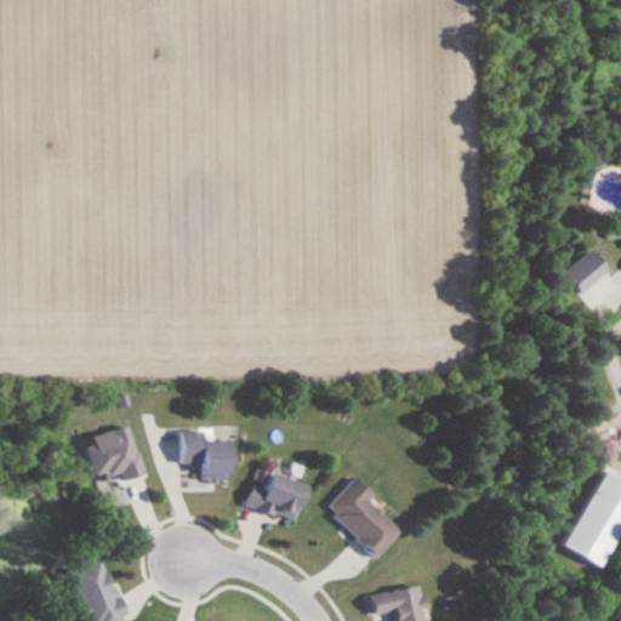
[(597,280),(584,262),(565,277),(579,294),(597,280)]
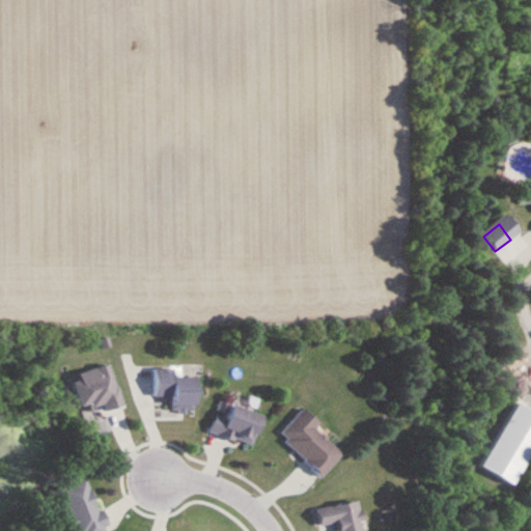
[(80,409),(103,402),(105,411),(122,406),(111,365),(72,376),(80,409)]
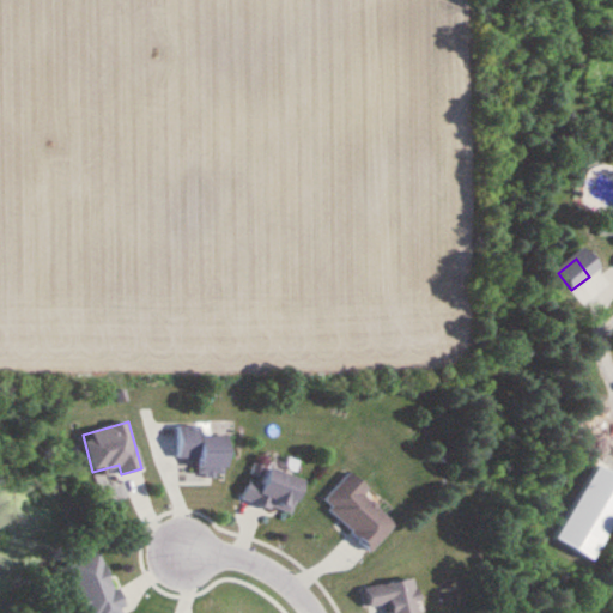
[(225,474),(225,436),(199,436),(199,425),(177,425),(177,457),(198,457),(198,474),(225,474)]
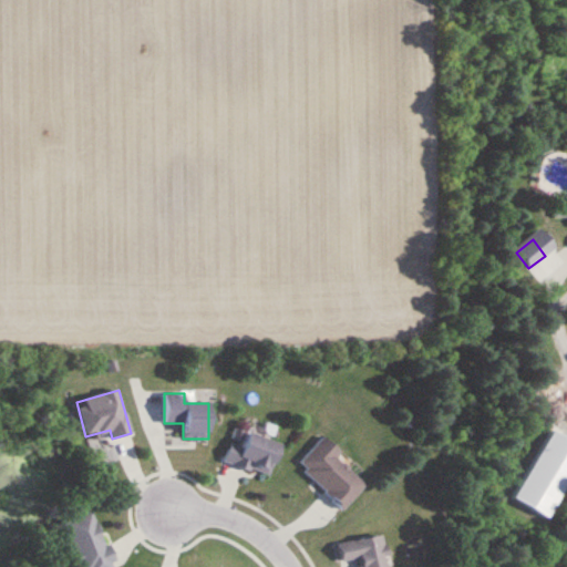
[(513,497),(548,517),(566,484),(566,436),(553,429),(513,497)]
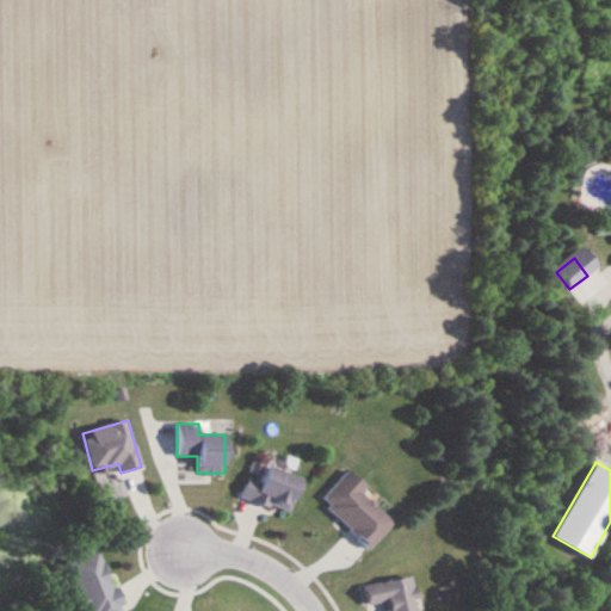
[(303,477),(266,466),(261,481),(247,477),(241,498),(291,513),(303,477)]
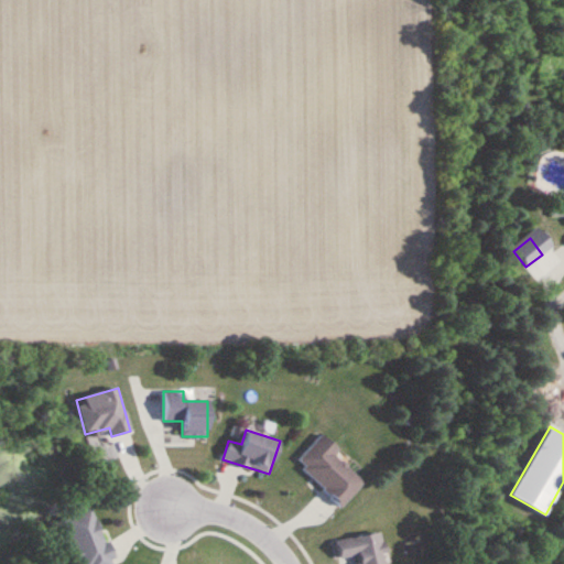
[(364,483),(334,454),(338,449),(323,434),(295,462),(340,506),(364,483)]
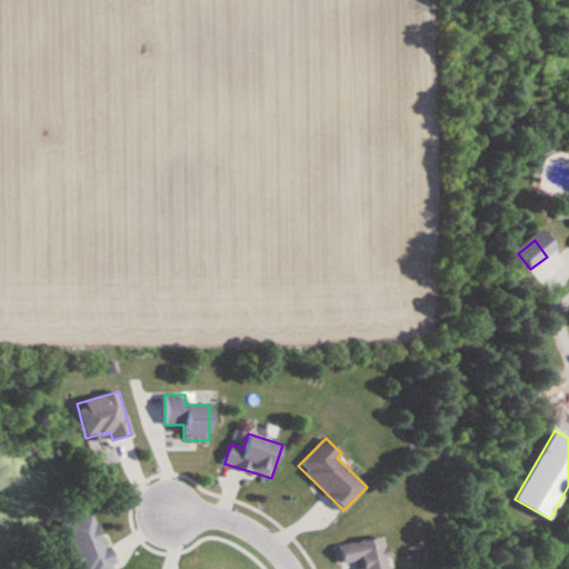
[(62,523),(79,568),(115,568),(93,512),(62,523)]
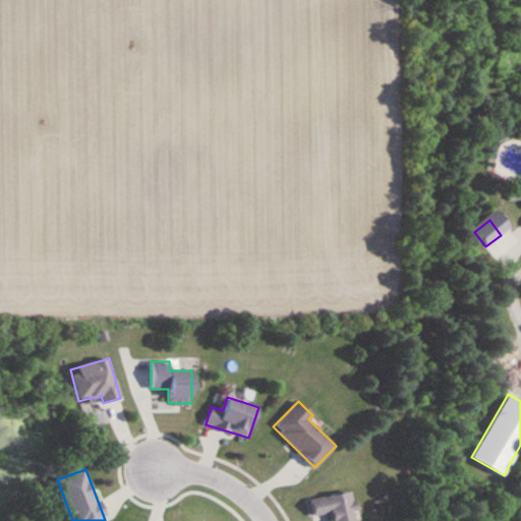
[(312,516),(330,513),(331,520),(356,520),(351,491),(309,500),(312,516)]
